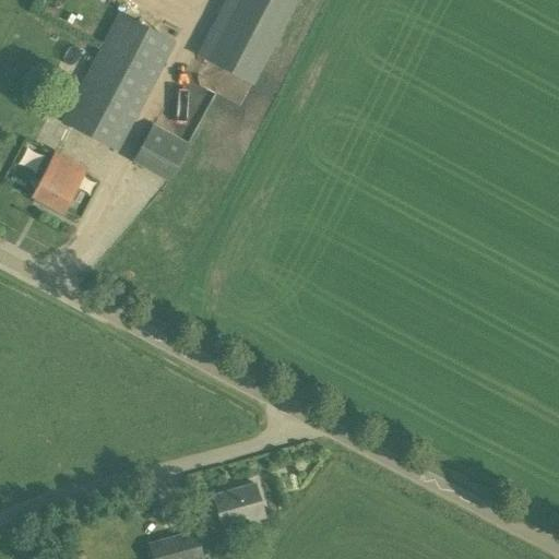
[(296,0),(240,0),(209,61),(252,84),(296,0)]
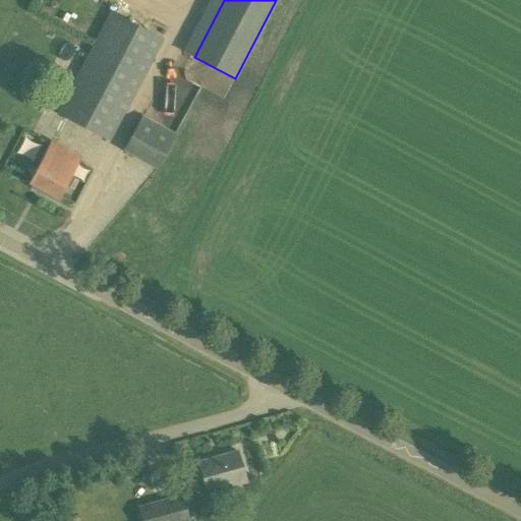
[(107,139),(160,38),(113,13),(60,115),(107,139)]
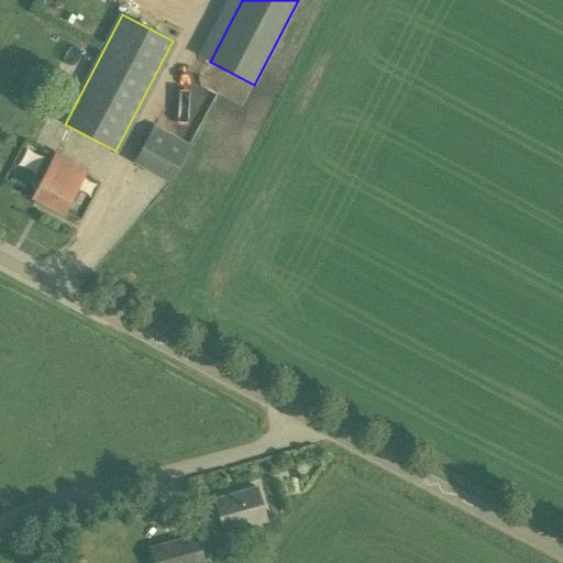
[(189,145),(153,125),(133,162),(169,181),(189,145)]
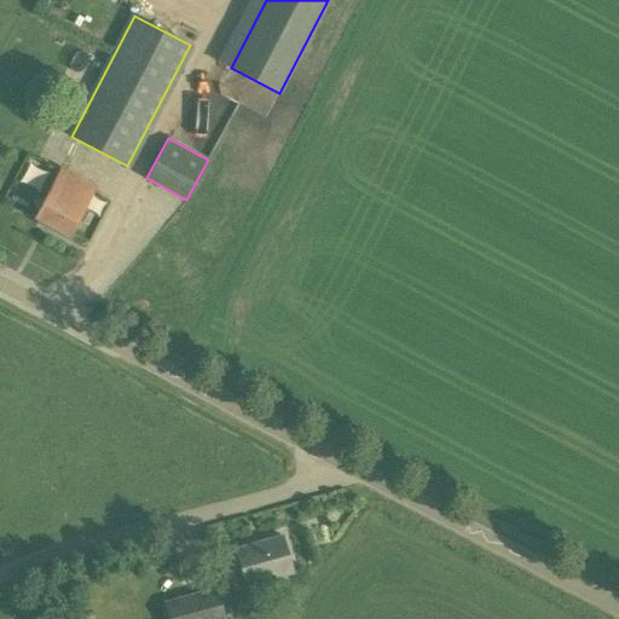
[(68,235),(93,186),(61,169),(35,218),(68,235)]
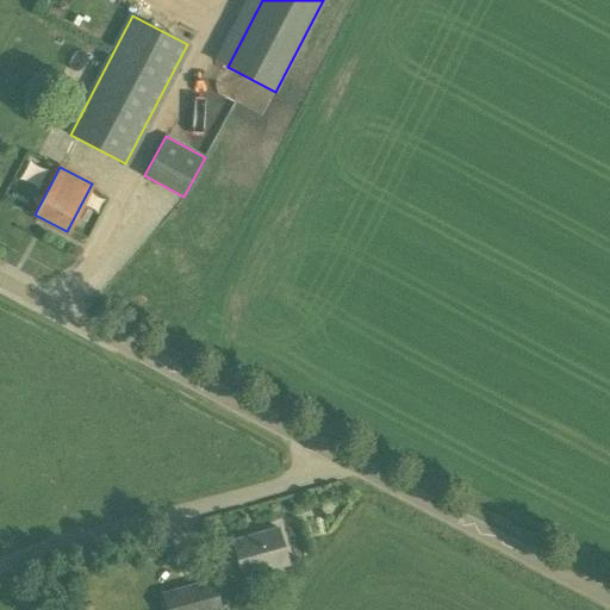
[(242,578),(287,565),(277,528),(231,541),(242,578)]
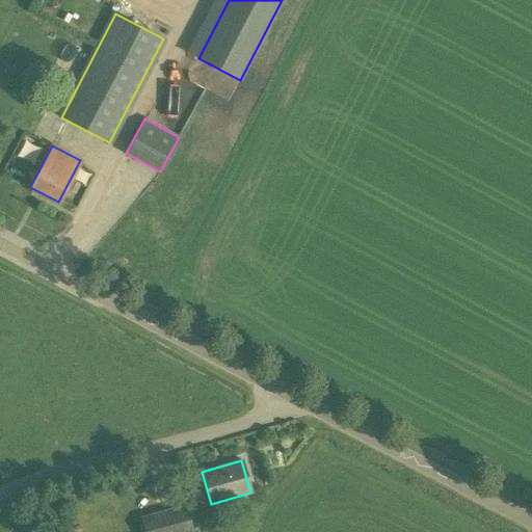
[(143,531),(192,531),(185,505),(140,516),(143,531)]
